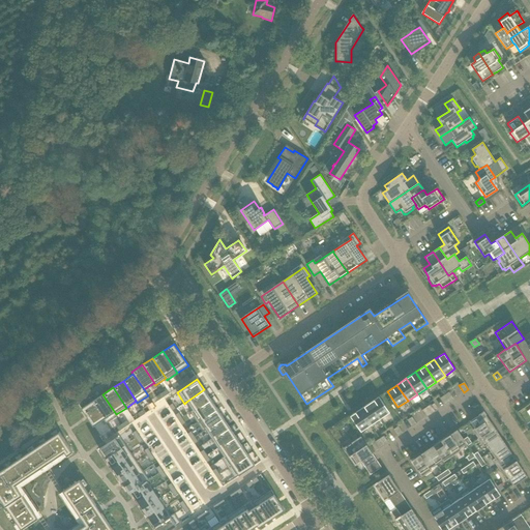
[(204,389),(186,402),(193,411),(210,399),(204,389)]
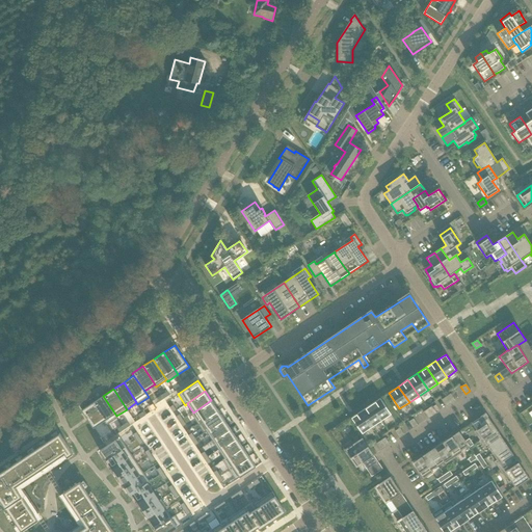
[(451,403),(455,400),(451,394),(446,397),(451,403)]
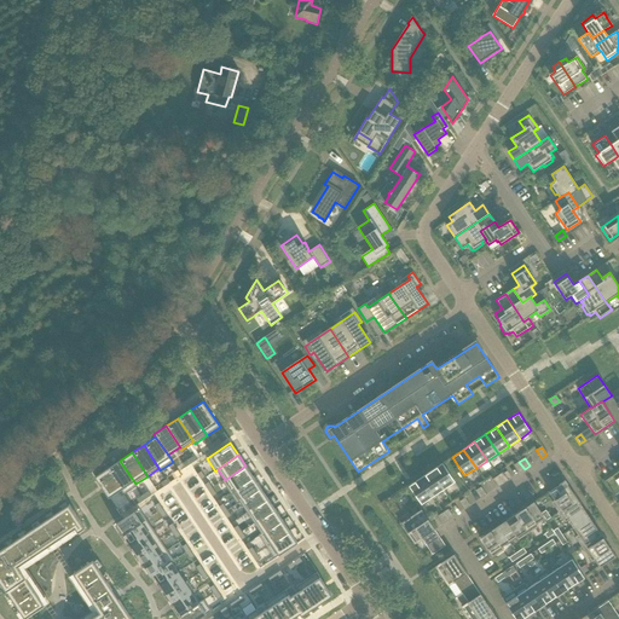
[(120,461),(108,469),(121,490),(123,495),(137,486),(136,484),(120,461)]
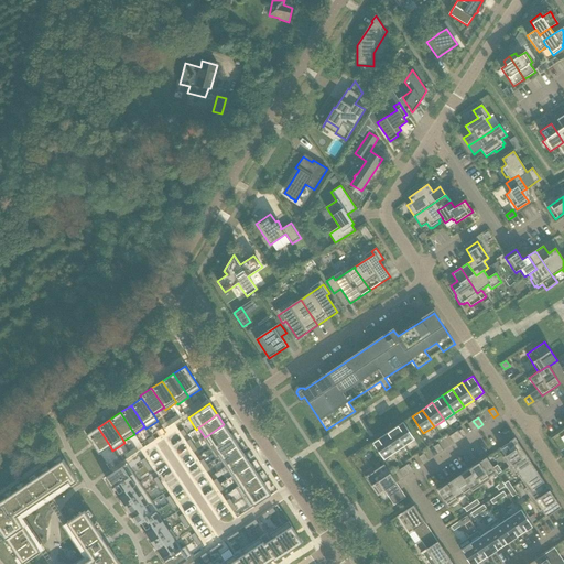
[(473,431),(478,427),(473,421),(468,424),(473,431)]
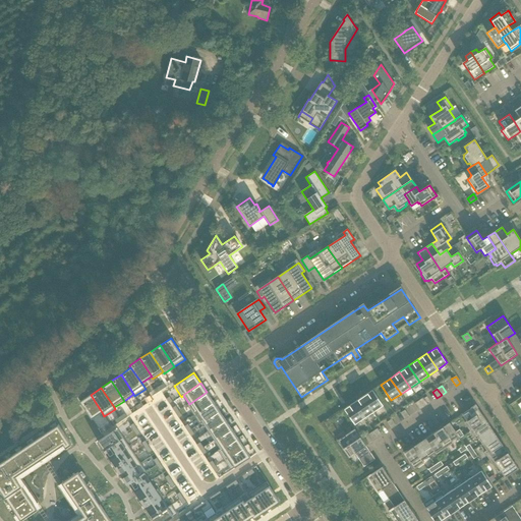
[(373,412),(383,406),(372,390),(363,396),(373,412)]
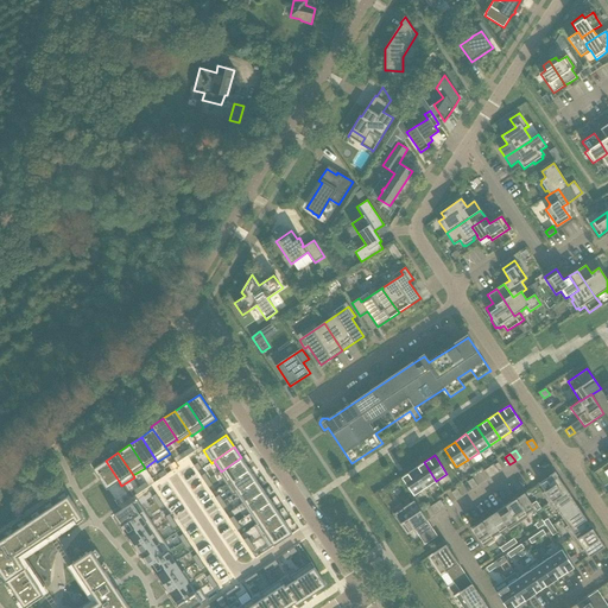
[(221,472),(219,473),(226,483),(248,468),(241,457),(221,472)]
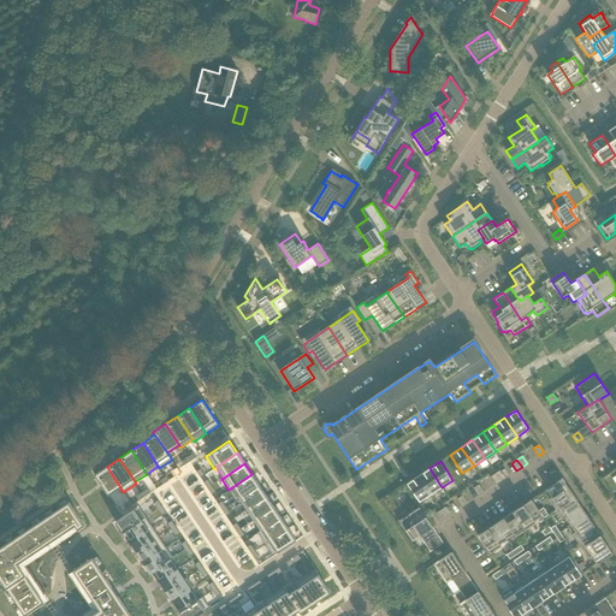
[(107,467),(94,475),(108,496),(120,487),(107,467)]
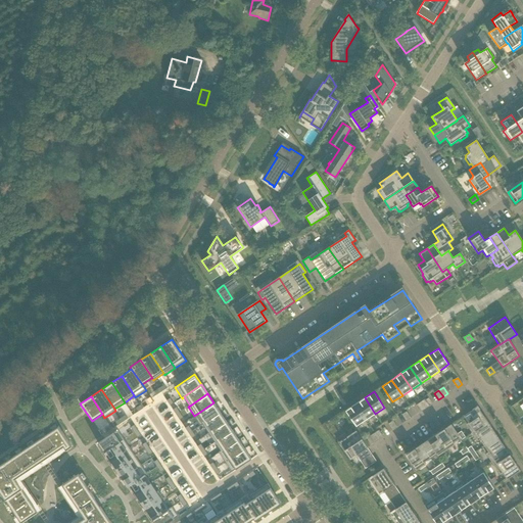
[(140,403),(141,405),(143,409),(153,401),(150,396),(140,403)]
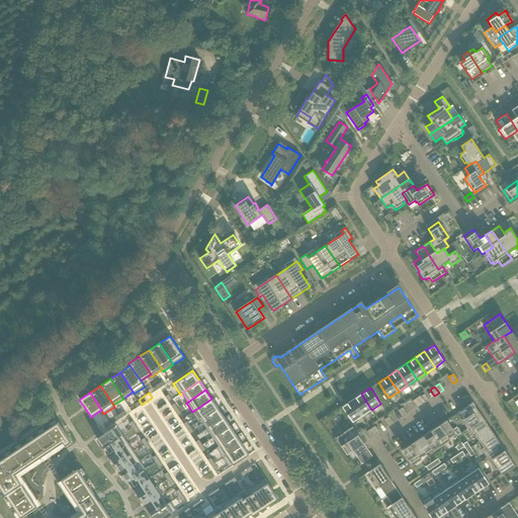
[(362,416),(371,410),(361,394),(351,401),(362,416)]
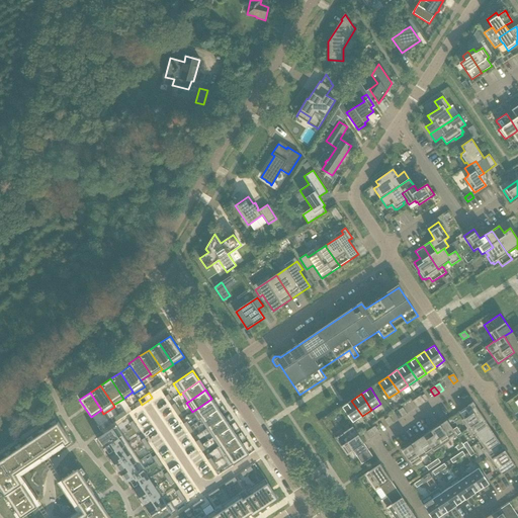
[(421,405),(425,402),(421,396),(416,399),(421,405)]
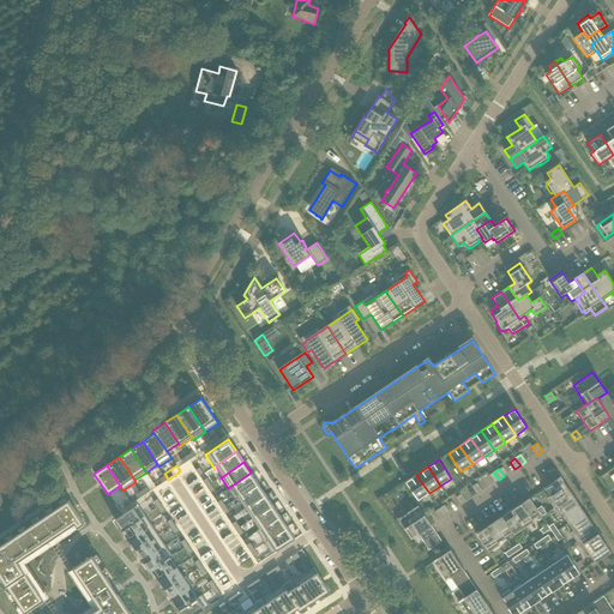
[(251,473),(228,488),(235,500),(238,498),(258,483),(251,473)]
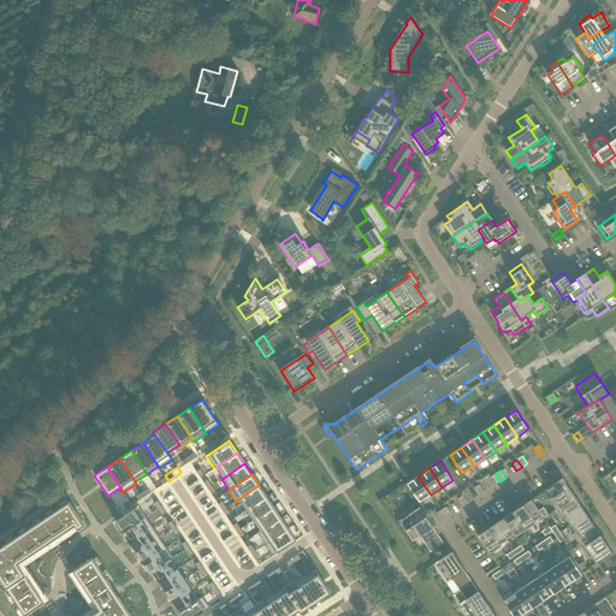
[(495,485),(501,481),(495,474),(490,478),(495,485)]
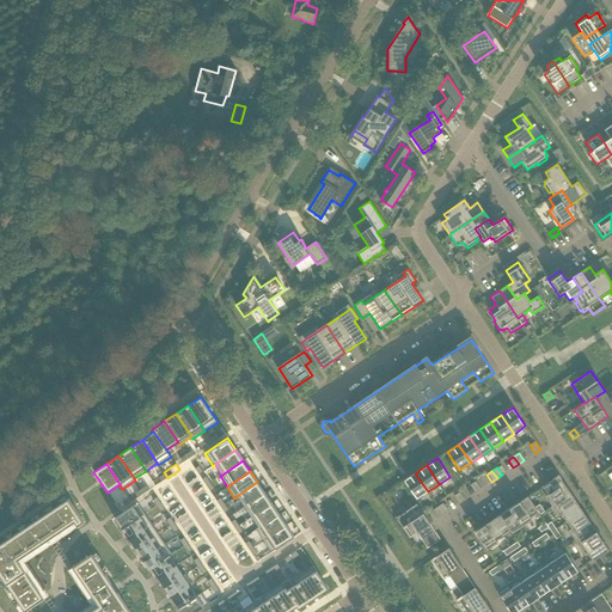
[(428,491),(415,473),(404,481),(417,499),(428,491)]
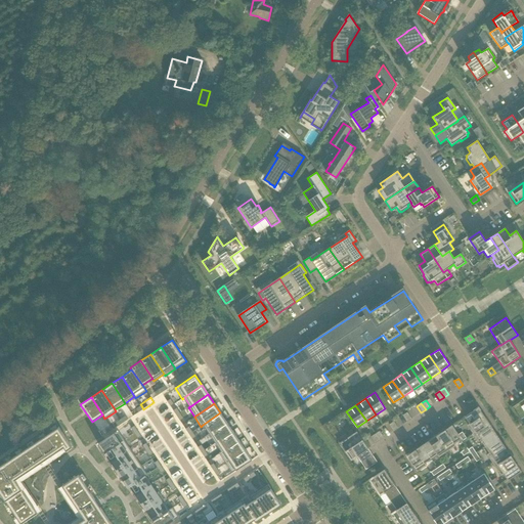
[(473,434),(488,423),(480,410),(481,410),(478,407),(473,410),(474,411),(465,417),(470,424),(468,425),(473,434)]
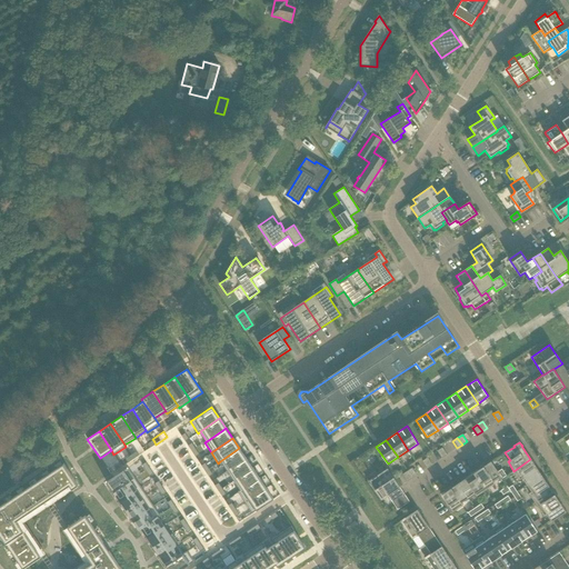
[(239,448),(220,461),(227,471),(246,458),(239,448)]
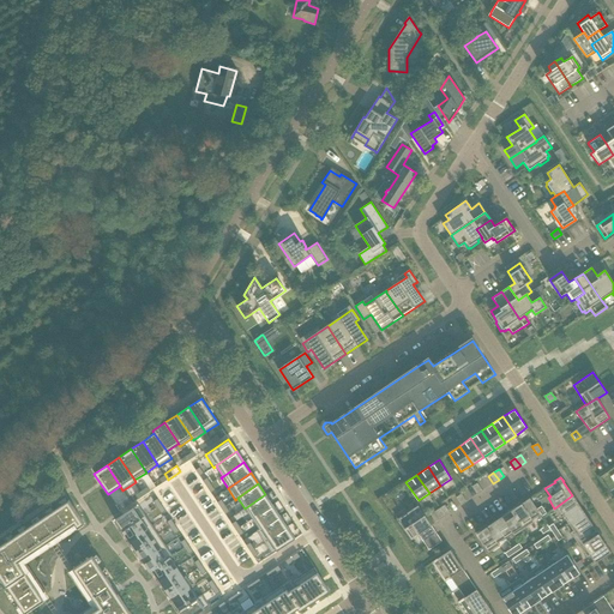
[(477,494),(482,491),(477,483),(471,487),(477,494)]
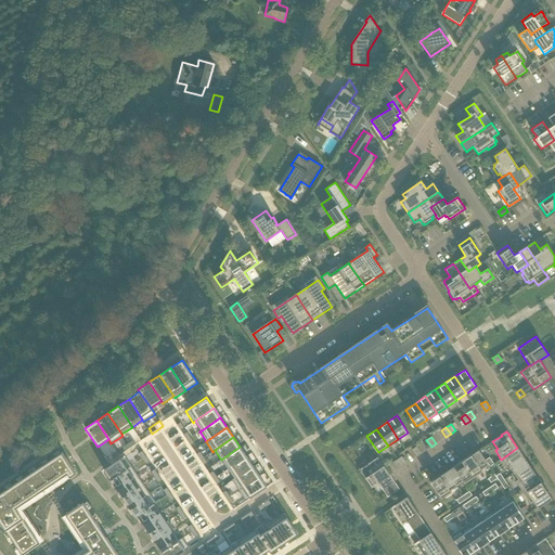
[(240,447),(221,460),(228,469),(246,456),(240,447)]
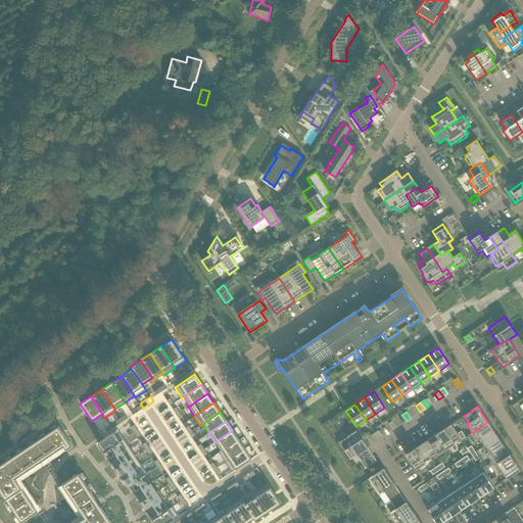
[(392,430),(397,427),(393,421),(388,424),(392,430)]
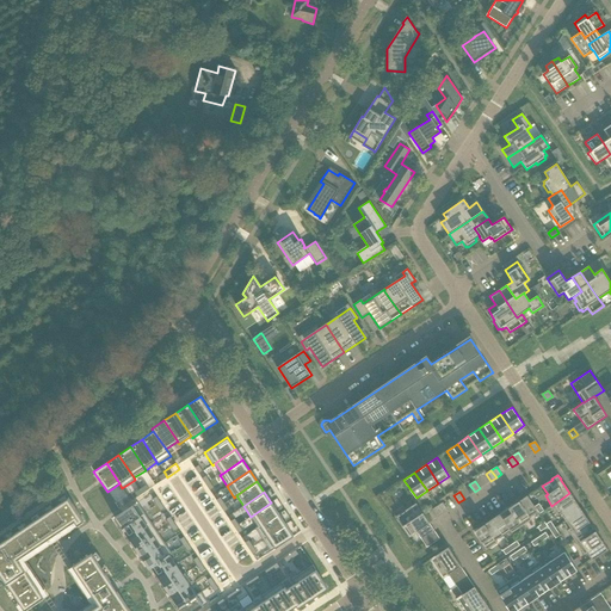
[(569,493),(551,506),(559,516),(561,513),(566,520),(581,511),(569,493)]
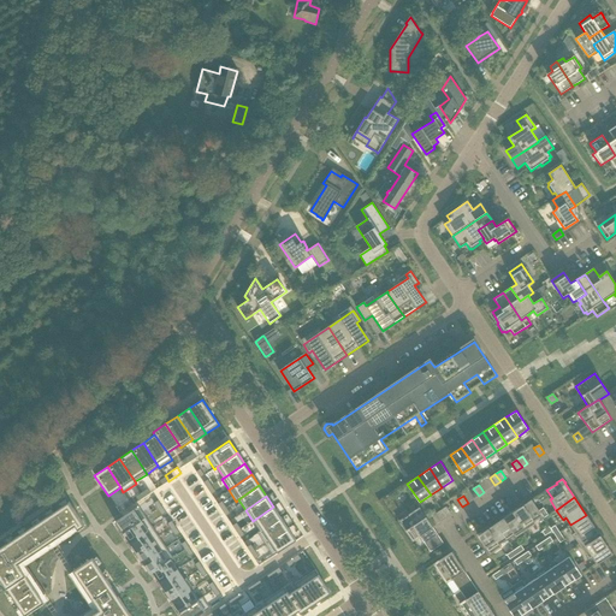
[(526,531),(535,523),(533,521),(542,515),(539,511),(532,501),(514,513),(526,531)]
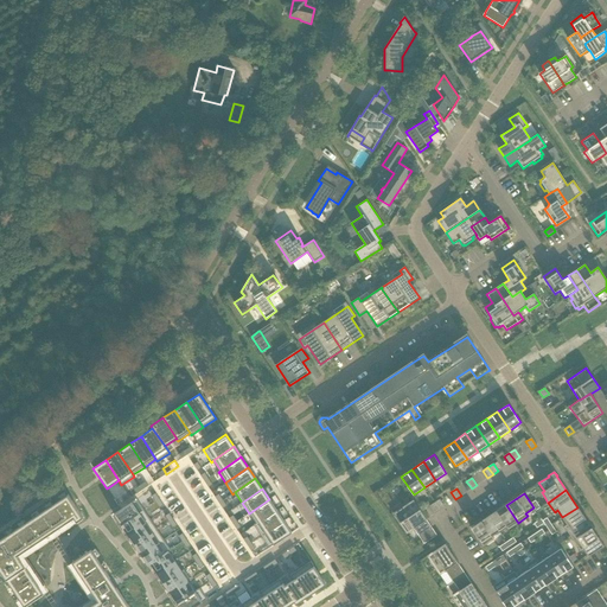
[(68,494),(0,540),(0,569),(6,577),(5,579),(24,606),(44,594),(25,566),(24,567),(17,556),(74,518),(77,522),(83,518),(68,494)]
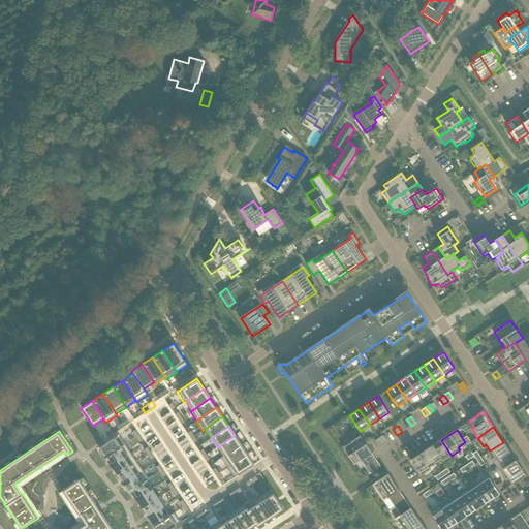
[(119,435),(99,448),(105,458),(125,444),(119,435)]
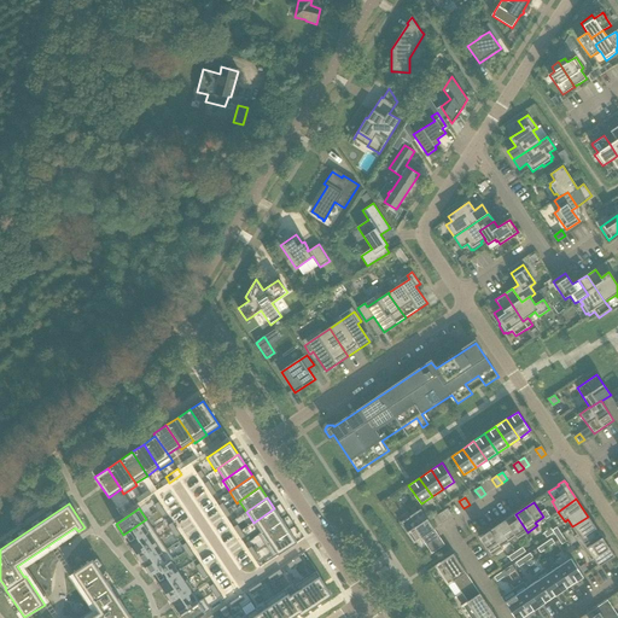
[(274,508),(254,523),(261,532),(261,534),(281,519),(274,508)]
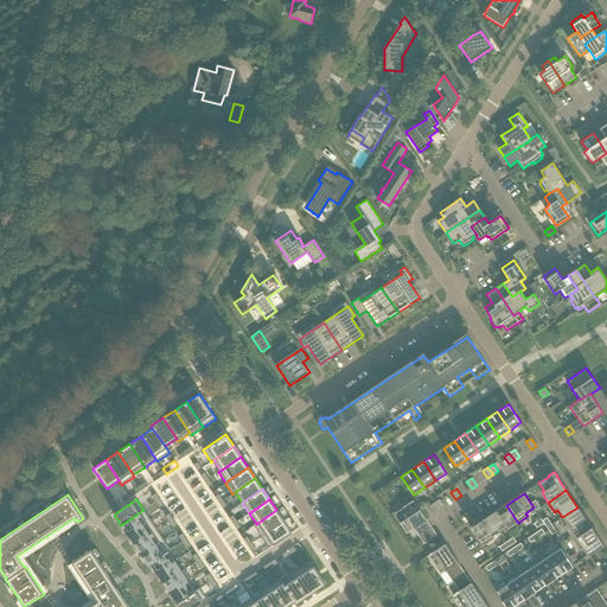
[(440,510),(445,506),(440,499),(435,503),(440,510)]
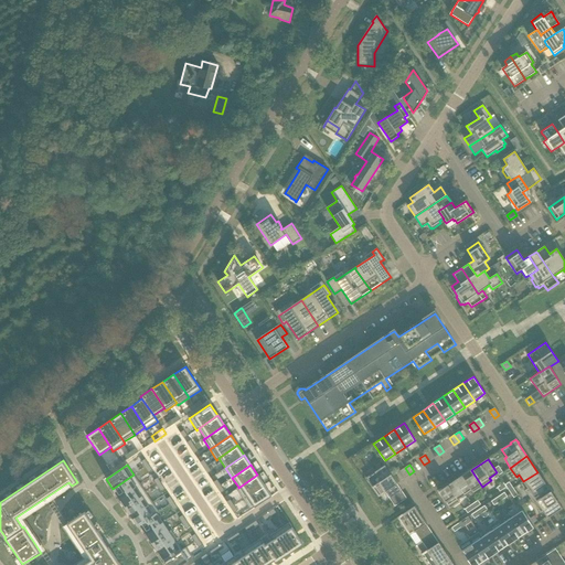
[(396,483),(384,466),(366,478),(379,497),(396,483)]
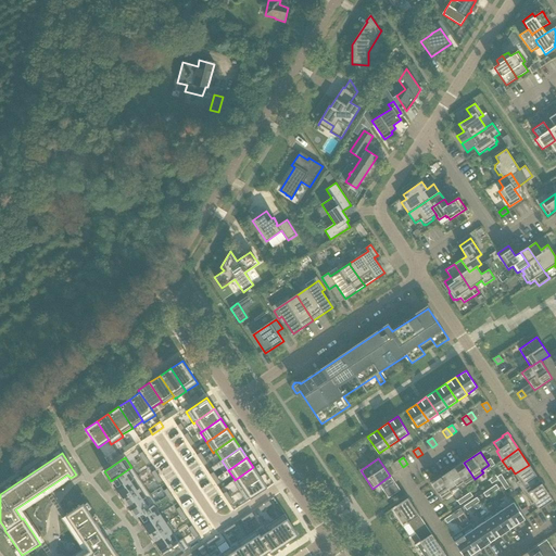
[(399,470),(403,467),(399,460),(393,464),(399,470)]
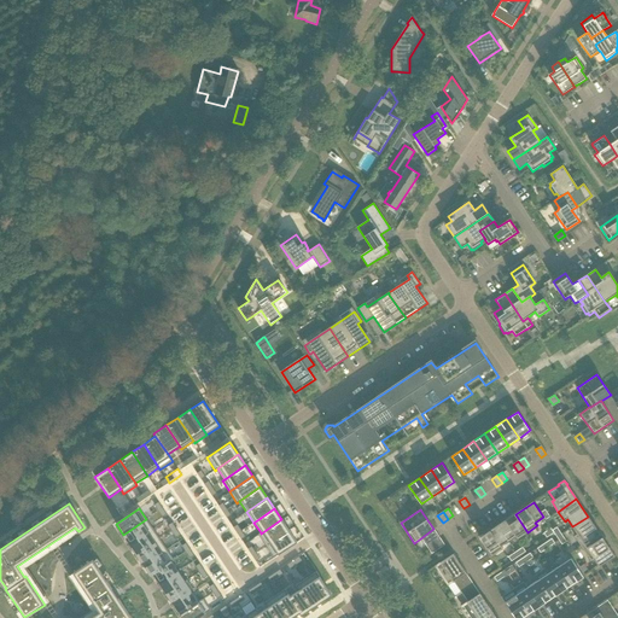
[(528,532),(516,514),(497,526),(507,541),(516,536),(518,538),(528,532)]
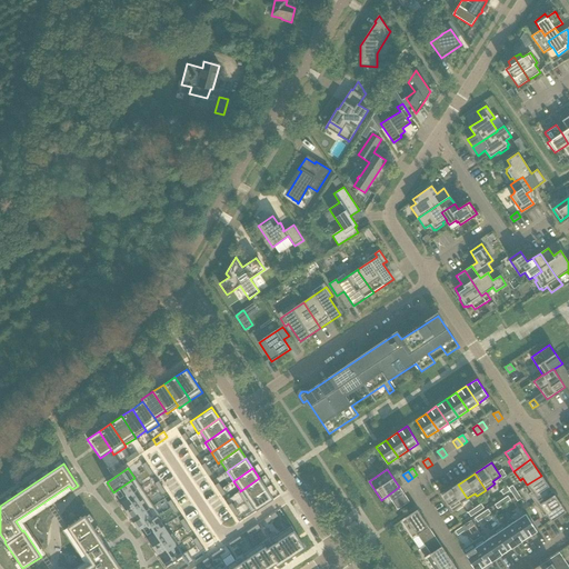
[(537,505),(553,493),(541,476),(527,485),(531,492),(529,493),(537,505)]
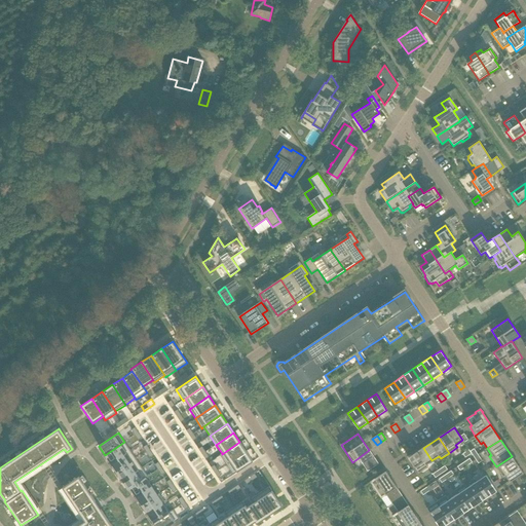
[(124,442),(105,455),(108,460),(110,463),(130,451),(124,442)]
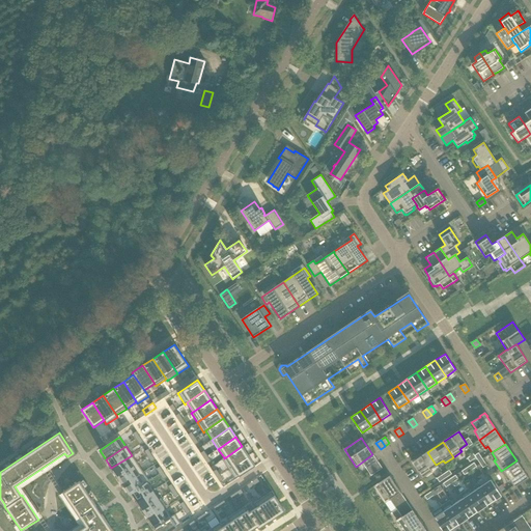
[(224,457),(222,459),(228,469),(248,455),(242,446),(224,458),(224,457)]
